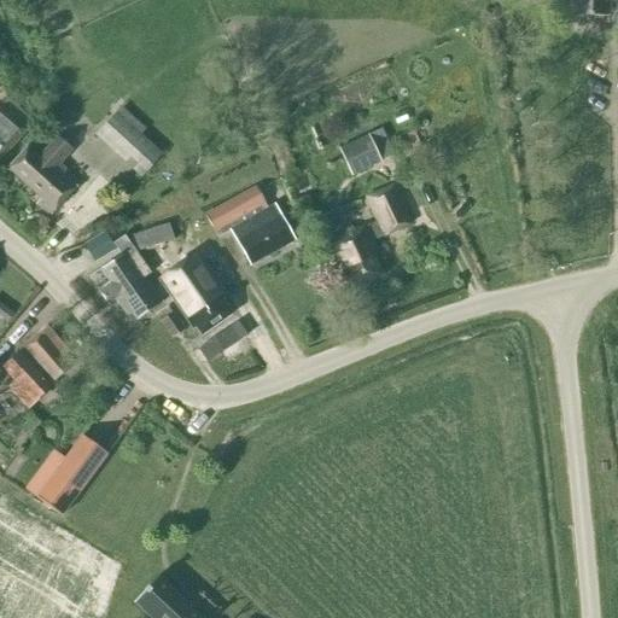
[(571,0),(571,15),(608,16),(608,0),(571,0)]
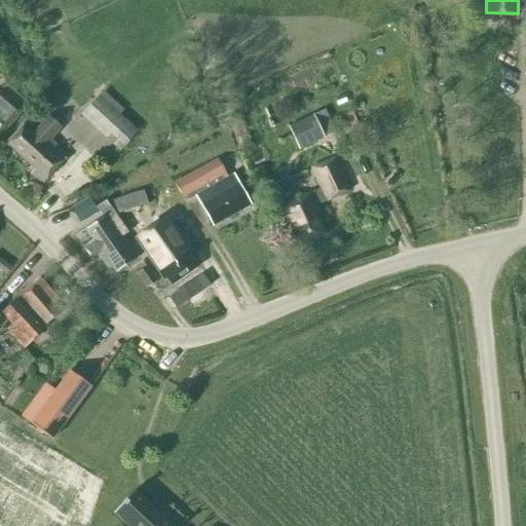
[(27,105),(5,85),(0,90),(0,136),(12,121),(27,105)]
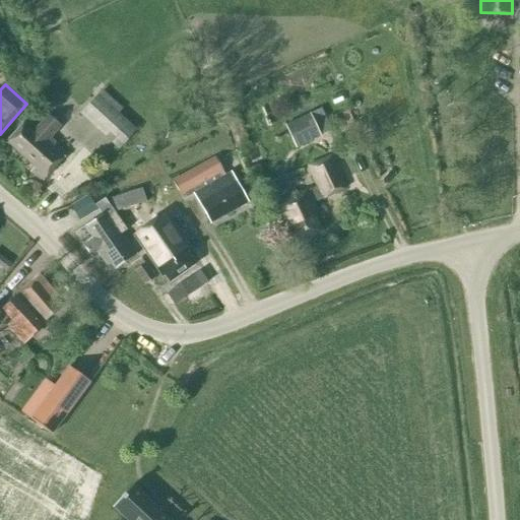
[(79,115),(118,150),(136,131),(118,114),(122,110),(102,90),(79,115)]
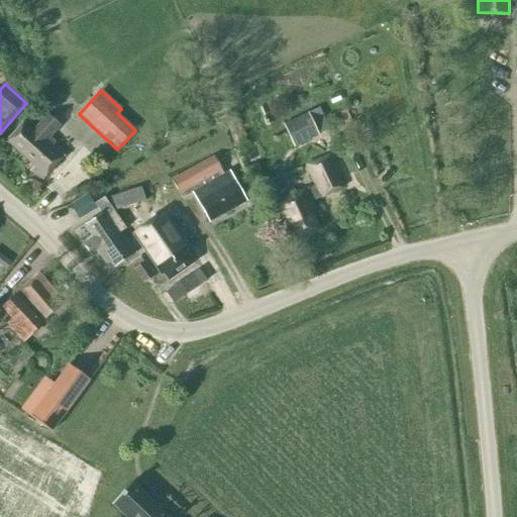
[(283,125),(294,148),(327,132),(322,122),(314,126),(308,113),(283,125)]
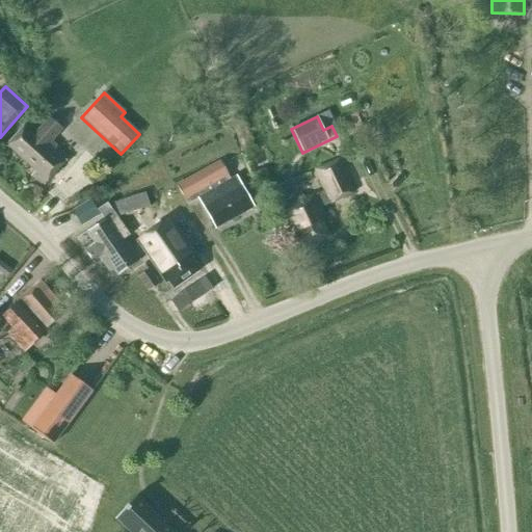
[(49,118),(38,131),(34,135),(24,126),(6,147),(35,171),(32,177),(43,185),(68,156),(52,142),(62,130),(49,118)]
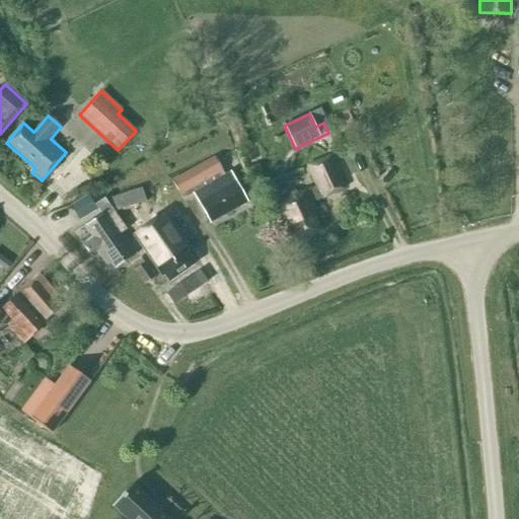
[(285,229),(289,227),(295,242),(321,232),(312,210),(315,208),(313,201),(321,198),(321,200),(346,190),(331,155),(307,166),(316,188),(275,205),(285,229)]
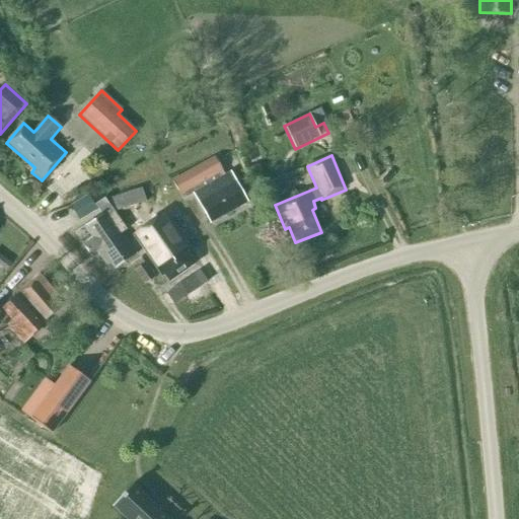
[(231,172),(225,176),(215,158),(172,181),(182,201),(193,194),(210,223),(247,202),(231,172)]
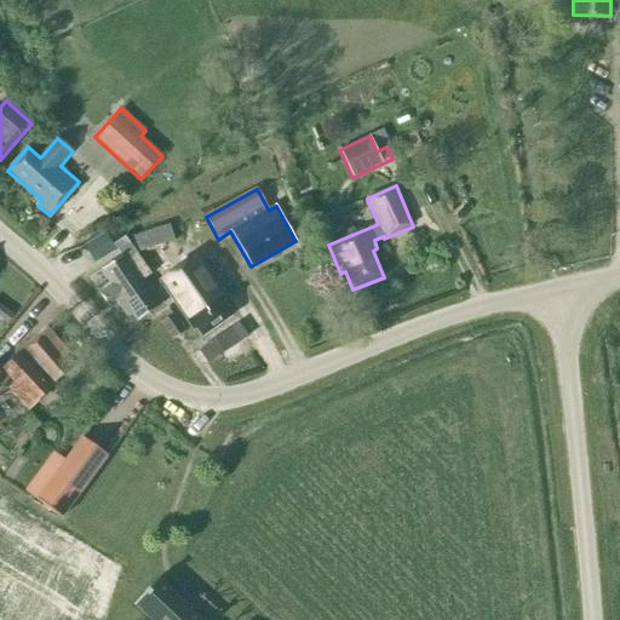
[(132,236),(137,253),(176,242),(171,225),(132,236)]
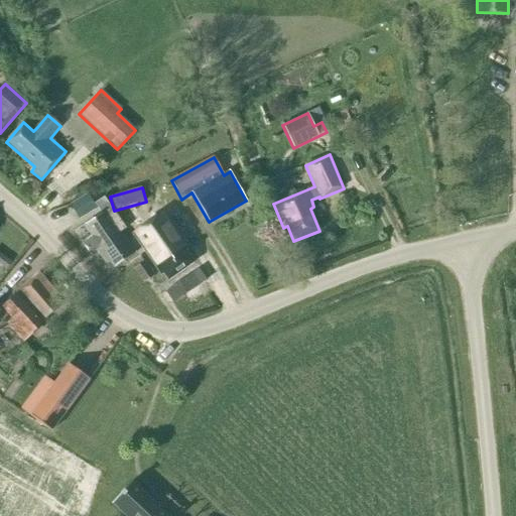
[(70,206),(79,221),(97,210),(88,195),(70,206)]
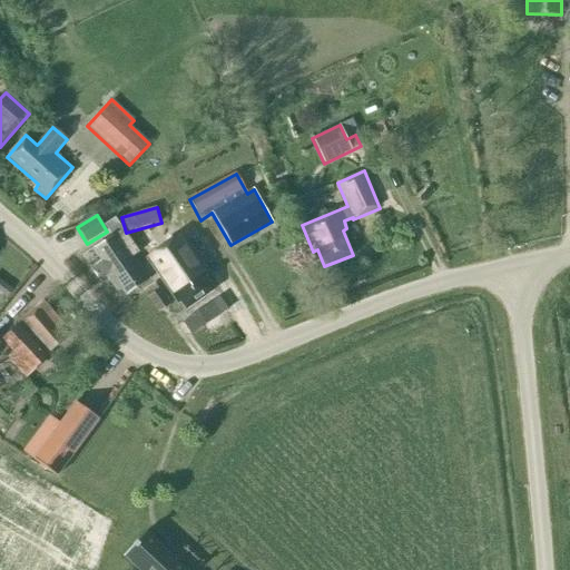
[(118,292),(123,290),(126,295),(150,278),(135,255),(138,253),(126,233),(117,219),(106,227),(112,236),(94,248),(102,262),(91,268),(99,279),(107,275),(118,292)]
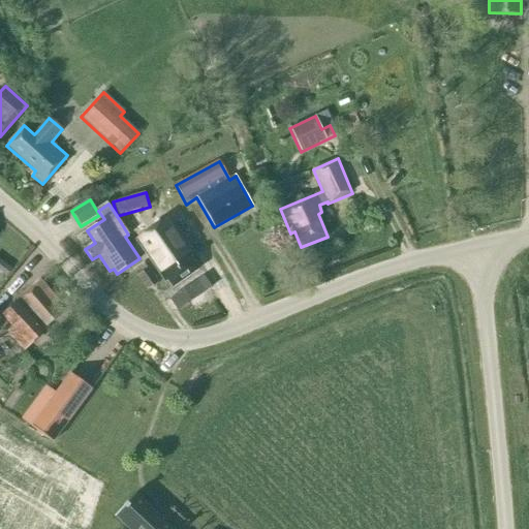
[(137,240),(157,270),(159,268),(172,286),(198,270),(188,254),(190,252),(168,219),(137,240)]
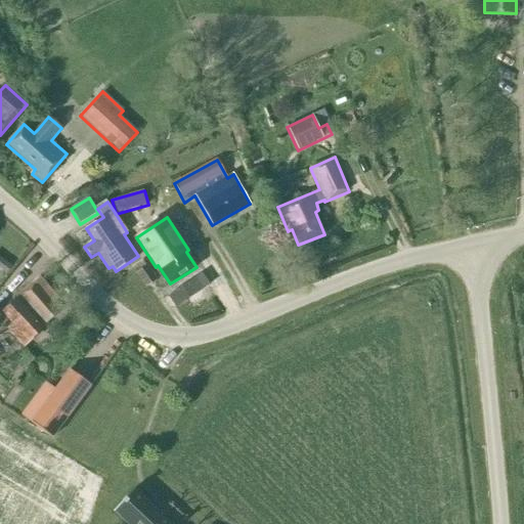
[(142,261),(132,267),(134,269),(145,287),(146,287),(156,280),(142,261)]
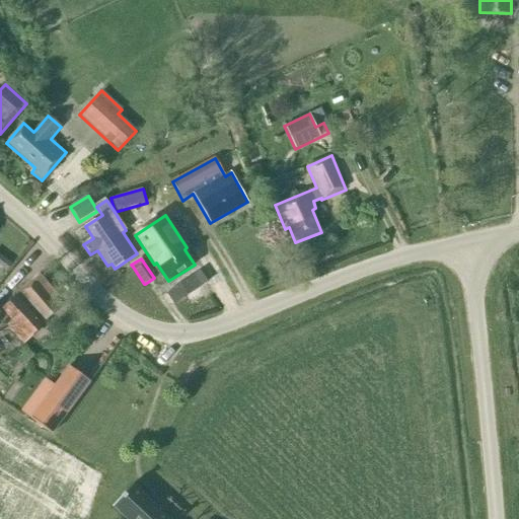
[(39,276),(2,309),(12,321),(7,325),(22,343),(42,325),(42,324),(60,307),(53,299),(57,295),(39,276)]
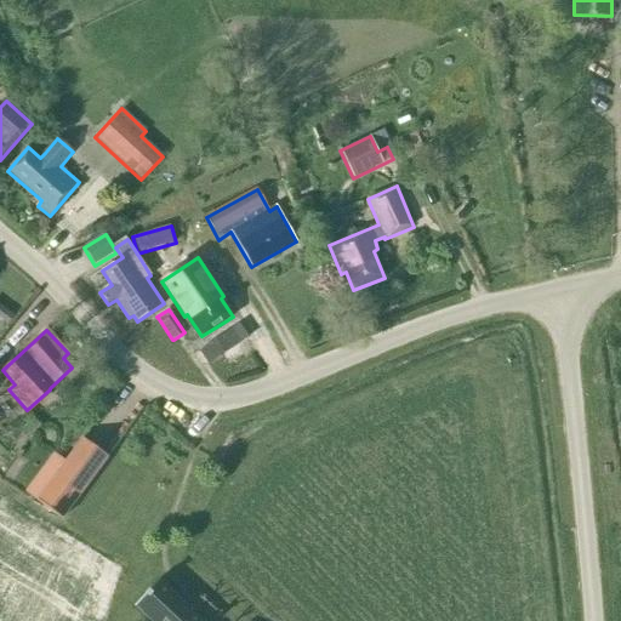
[(83,438),(36,500),(61,518),(107,456),(83,438)]
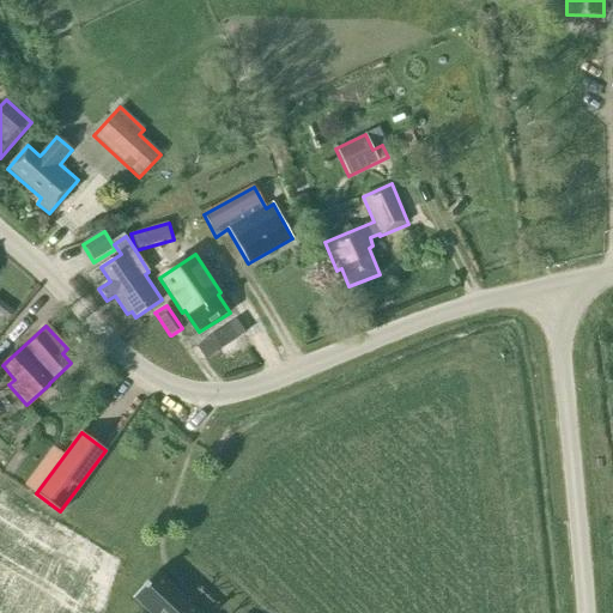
[(198,612),(155,574),(132,599),(146,612),(198,612)]
